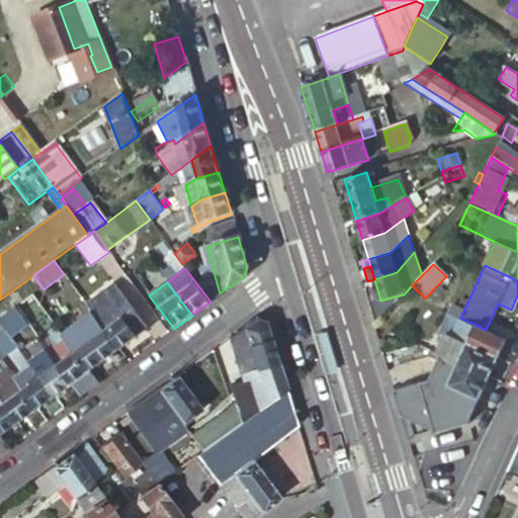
[(95,318),(118,350),(147,329),(113,284),(86,305),(95,318)]
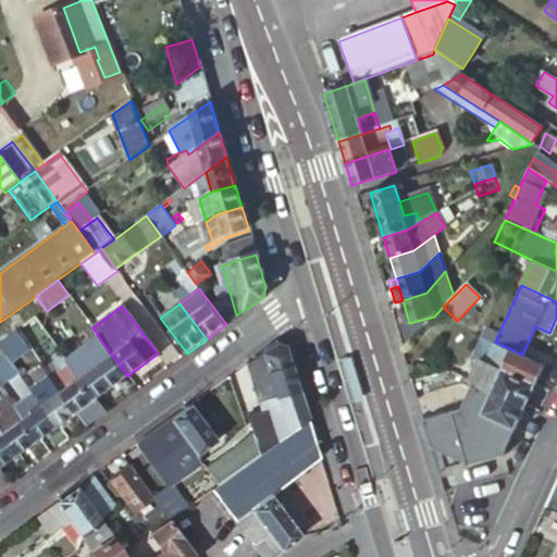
[(401,326),(407,344),(434,317),(409,323),(401,326)]
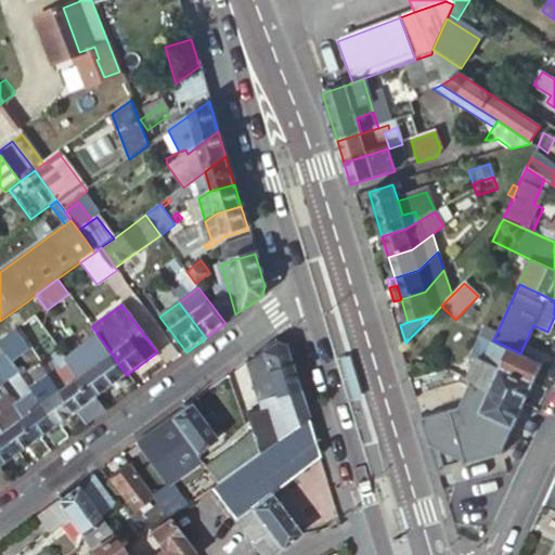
[(55,345),(42,326),(24,339),(37,358),(55,345)]
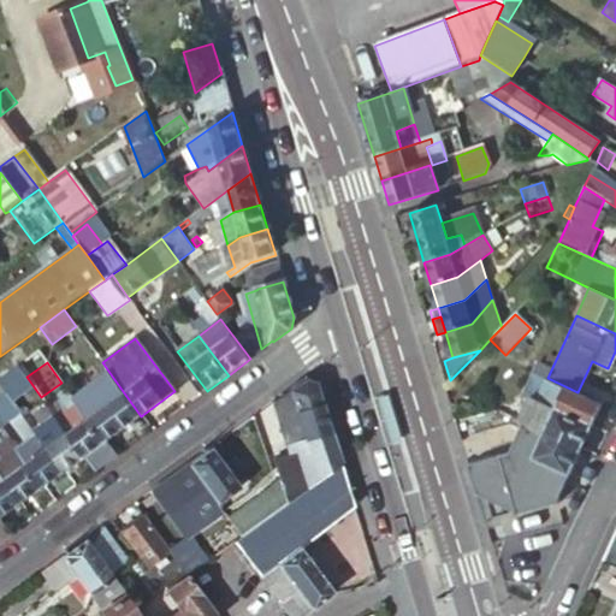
[(523,394),(531,396),(538,400),(548,378),(533,372),(523,394)]
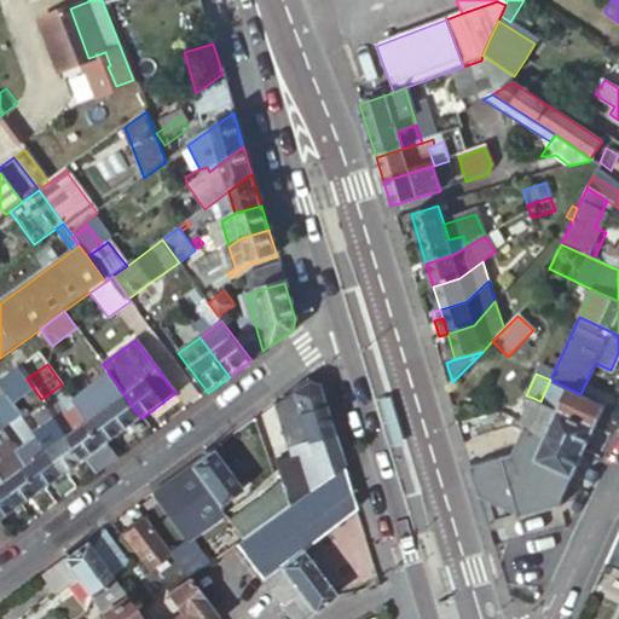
[(41,399),(27,379),(6,394),(21,414),(41,399)]
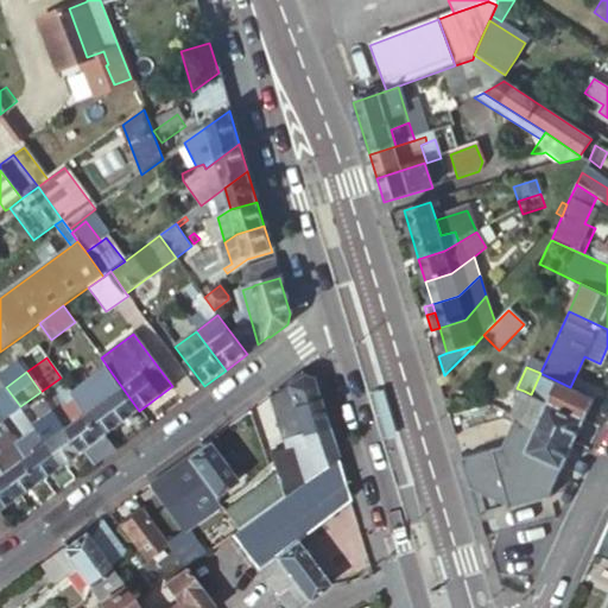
[(106,435),(139,411),(112,373),(78,398),(106,435)]
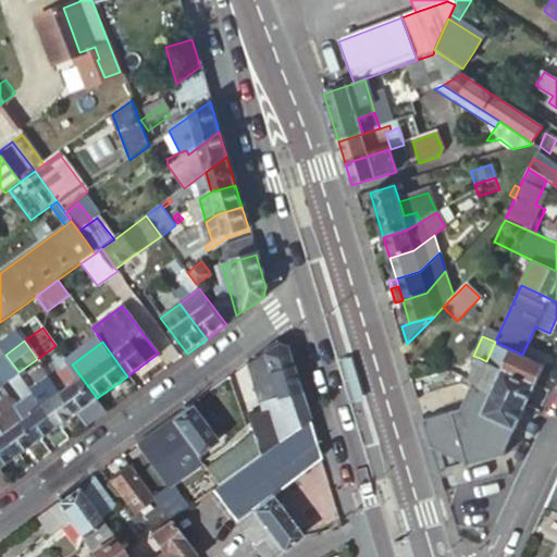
[(544,366),(522,355),(495,342),(486,361),(535,384),(544,366)]
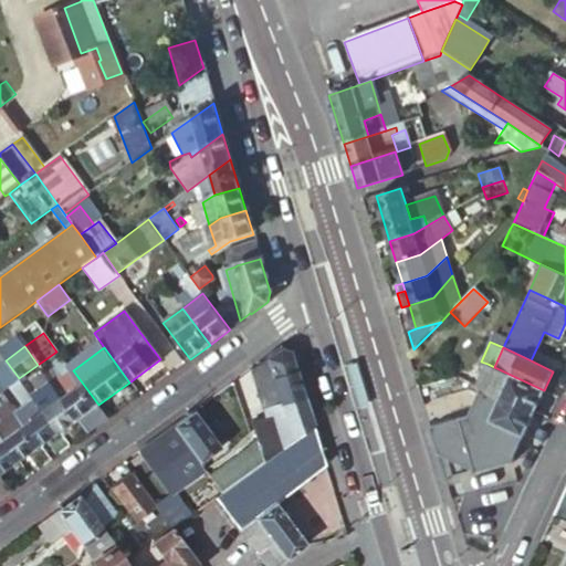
[(239,483),(313,429),(290,353),(279,348),(249,370),(258,402),(263,400),(269,418),(252,426),(259,446),(229,469),(232,474),(227,478),(232,483),(237,481),(239,483)]
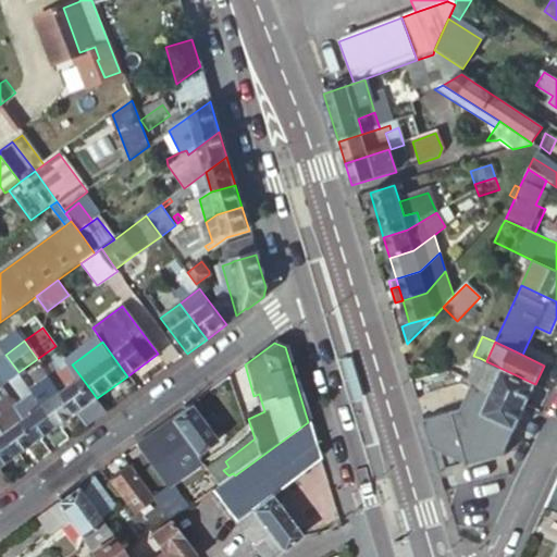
[(97,398),(72,364),(71,366),(60,351),(41,364),(52,380),(77,413),(97,398)]
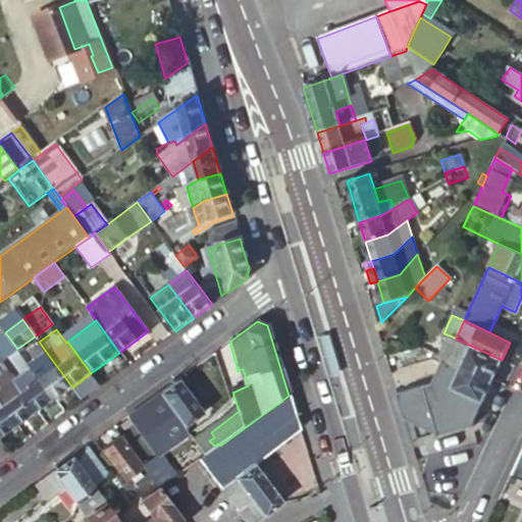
[(5,332),(0,335),(0,361),(17,349),(5,332)]
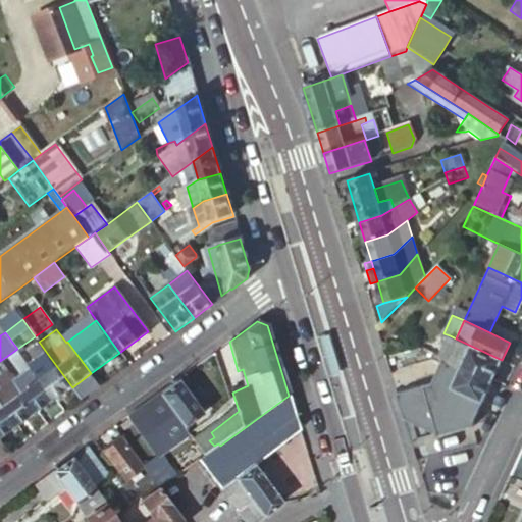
[(444,357),(492,380),(502,360),(456,338),(450,335),(440,356),(444,357)]
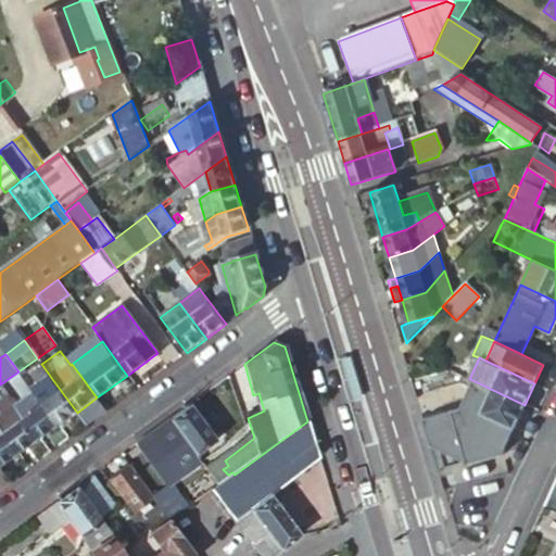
[(39,440),(58,427),(34,392),(22,376),(11,383),(25,403),(17,409),(16,409),(39,440)]
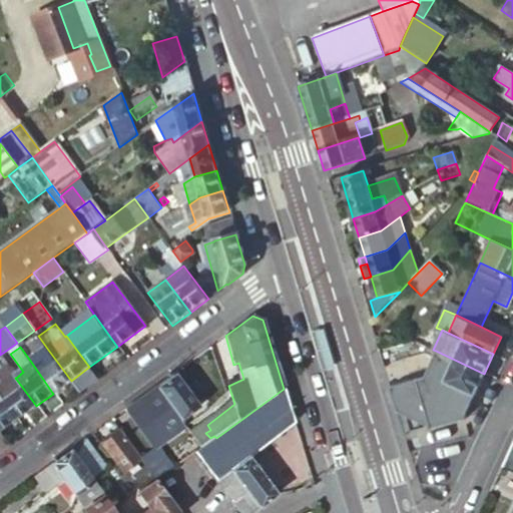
[(53,394),(71,381),(48,350),(31,362),(53,394)]
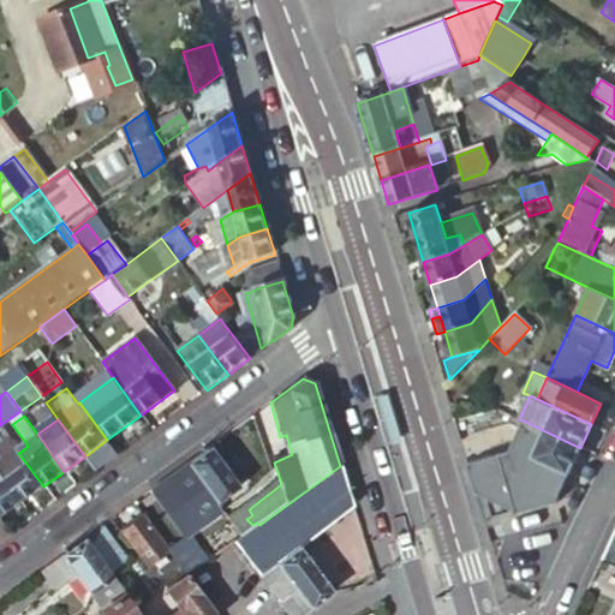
[(556,501),(580,448),(523,421),(509,449),(466,466),(475,495),(517,514),(556,501)]
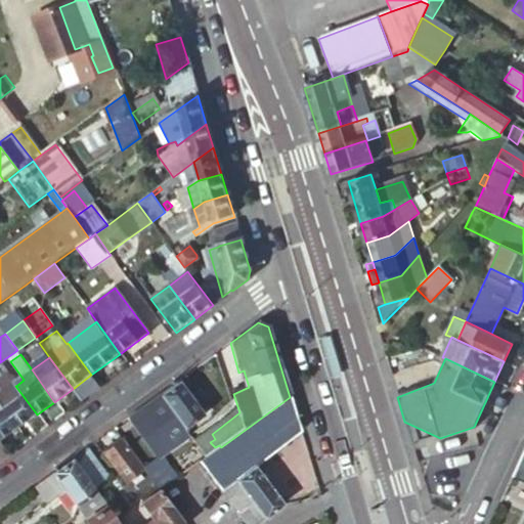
[(0,404),(17,429),(37,415),(15,386),(16,386),(12,380),(3,387),(7,393),(0,397),(0,404)]
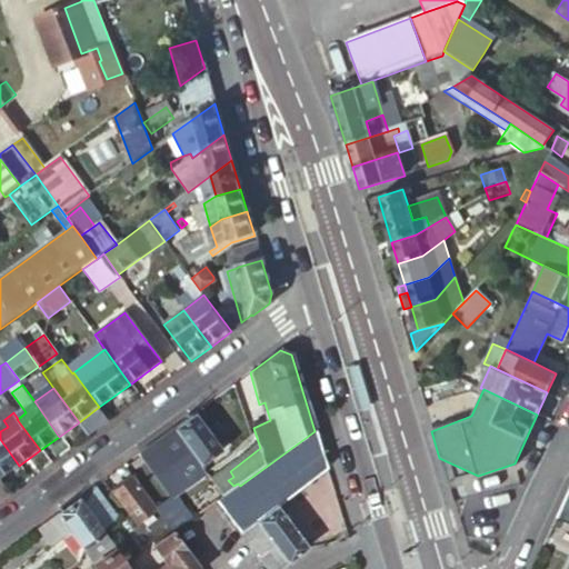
[(206,430),(193,413),(170,430),(186,451),(176,459),(182,468),(161,482),(172,497),(193,481),(191,479),(196,476),(193,472),(220,452),(211,439),(223,431),(217,422),(206,430)]
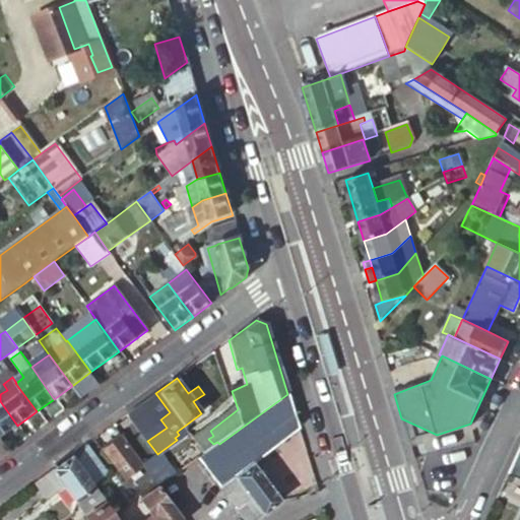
[(64,411),(81,398),(72,386),(54,399),(64,411)]
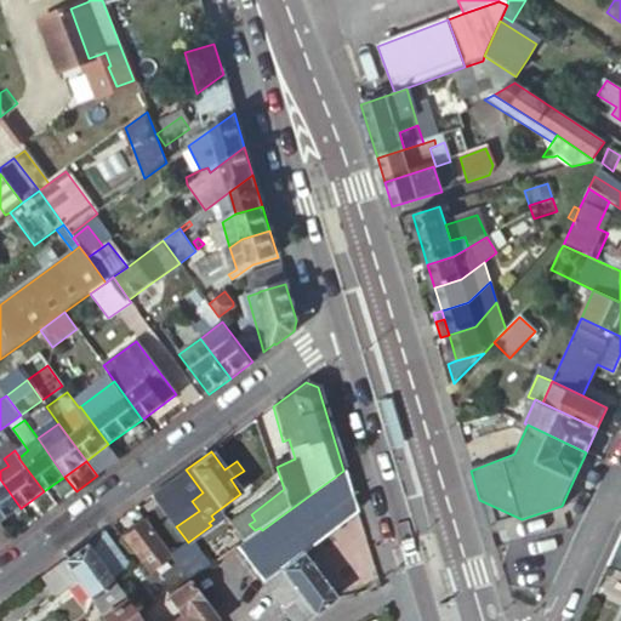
[(308,620),(332,603),(298,558),(343,524),(334,512),(352,497),(343,471),(262,530),(233,551),(284,620),(308,620)]
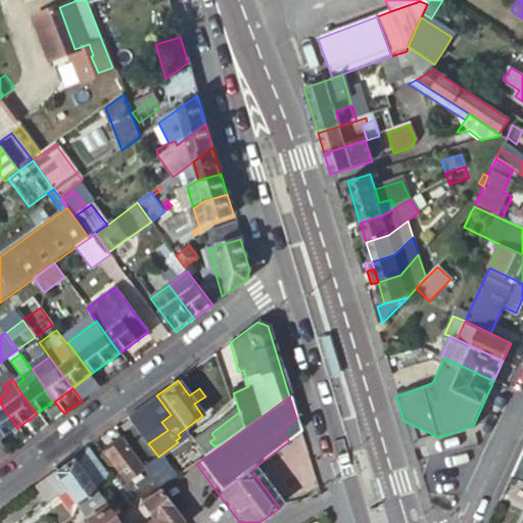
[(0,440),(17,428),(0,403),(0,440)]
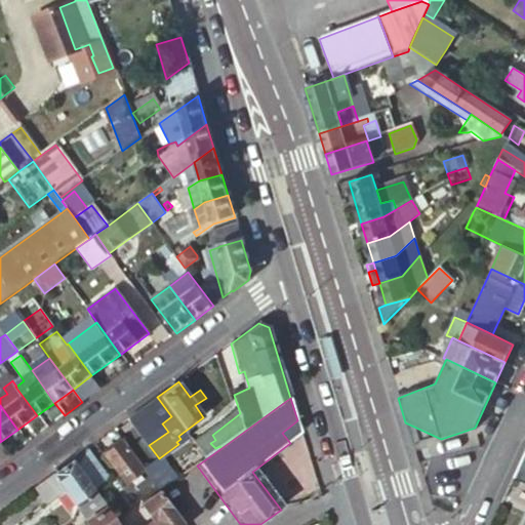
[(301,434),(297,420),(282,433),(290,443),(301,434)]
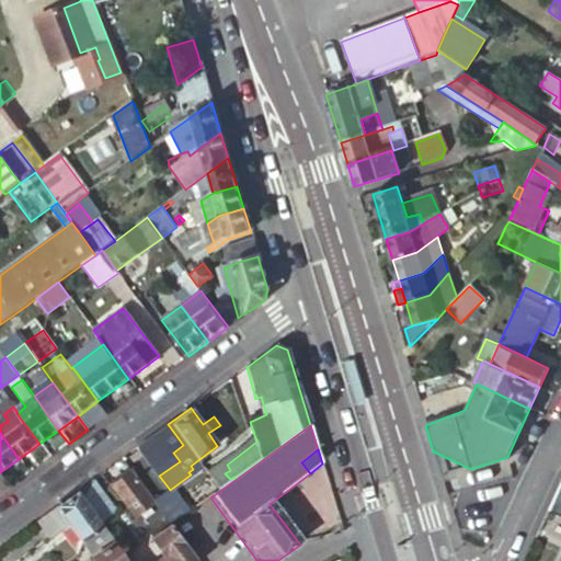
[(160,515),(128,471),(109,485),(141,531),(162,517),(160,515)]
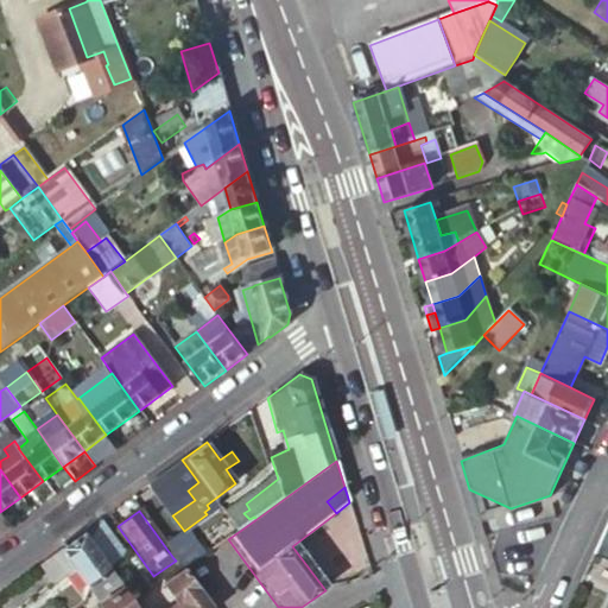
[(0,534),(11,527),(0,512),(0,534)]
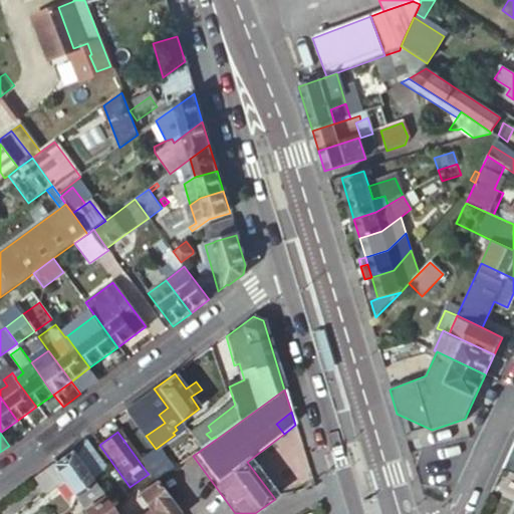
[(103,470),(83,441),(69,451),(90,479),(103,470)]
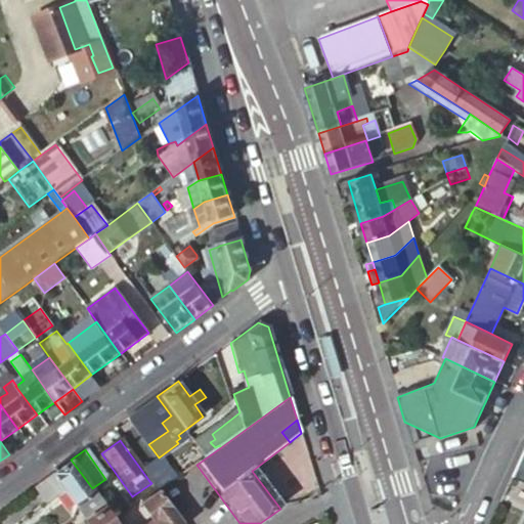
[(523,449),(511,480),(523,486),(523,449)]
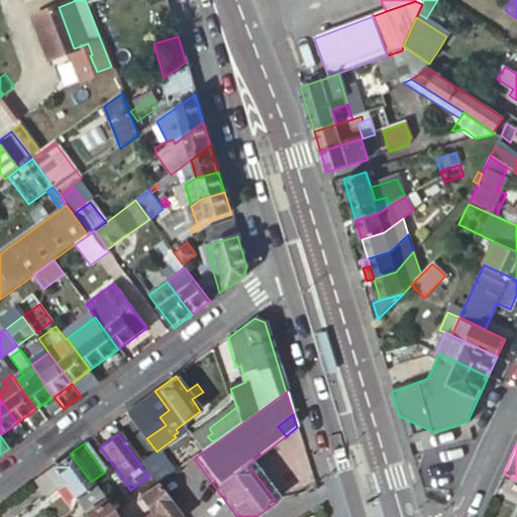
[(75,499),(93,485),(91,482),(70,453),(52,467),(65,485),(75,499)]
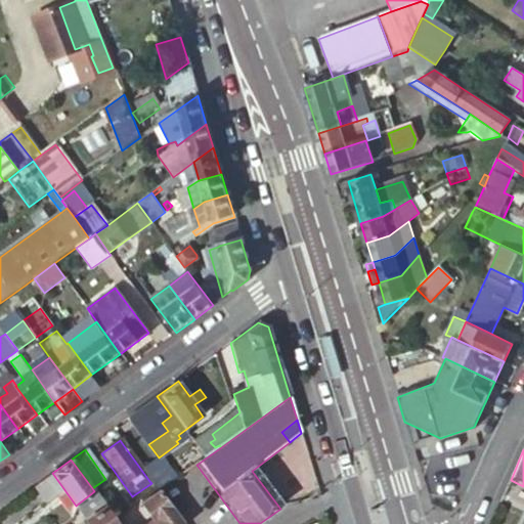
[(167,469),(149,481),(151,483),(158,490),(170,481),(168,478),(172,475),(167,469)]
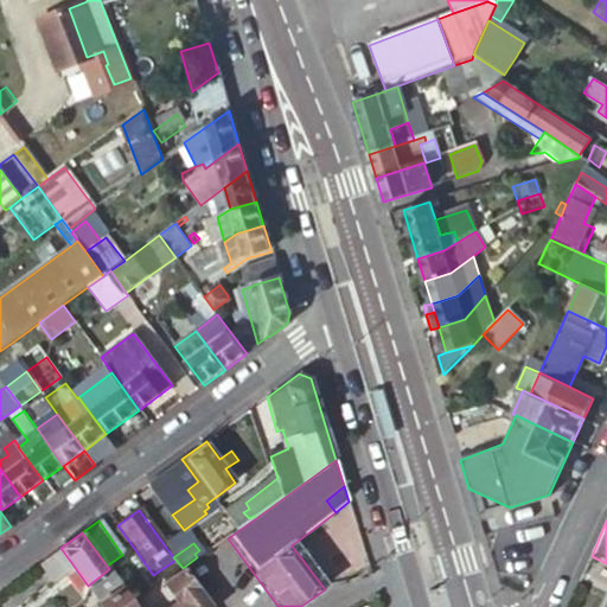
[(76,569),(61,548),(39,564),(53,585),(76,569)]
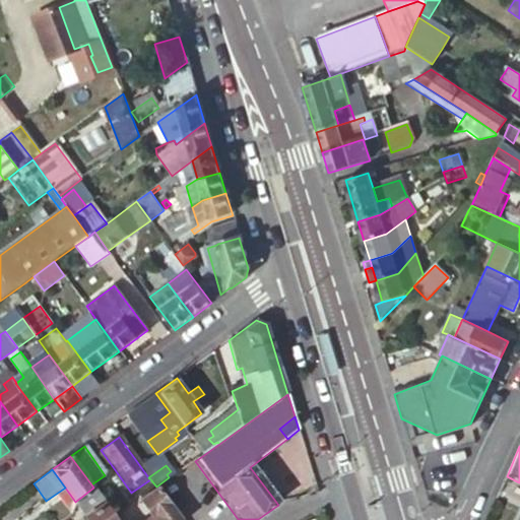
[(116,519),(115,519),(110,510),(110,509),(93,488),(75,502),(85,515),(84,516),(87,519),(116,519)]
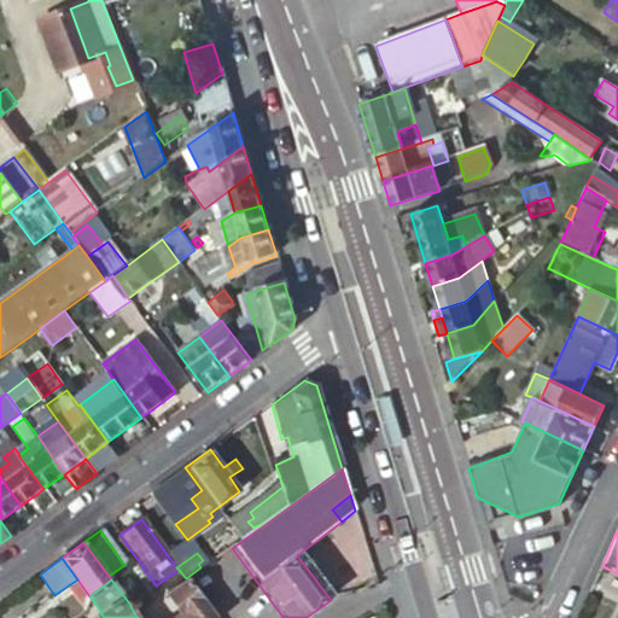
[(214,617),(187,581),(186,579),(165,595),(179,613),(181,617),(214,617)]
